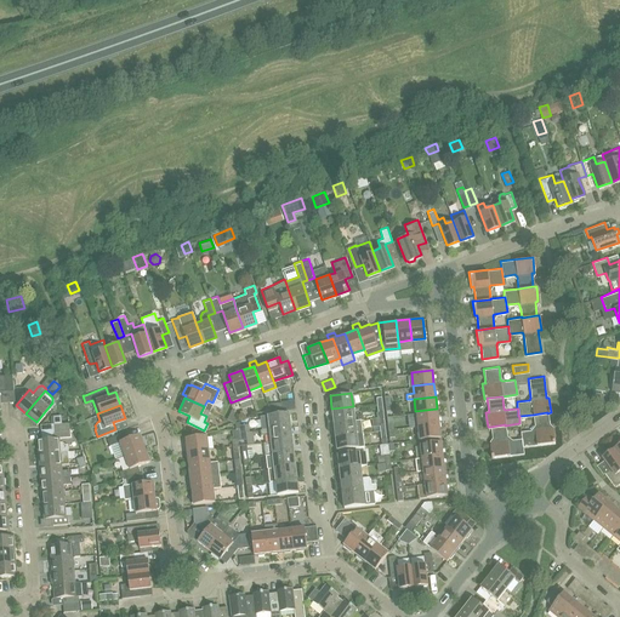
[(331,409),(334,422),(354,418),(353,406),(331,409)]
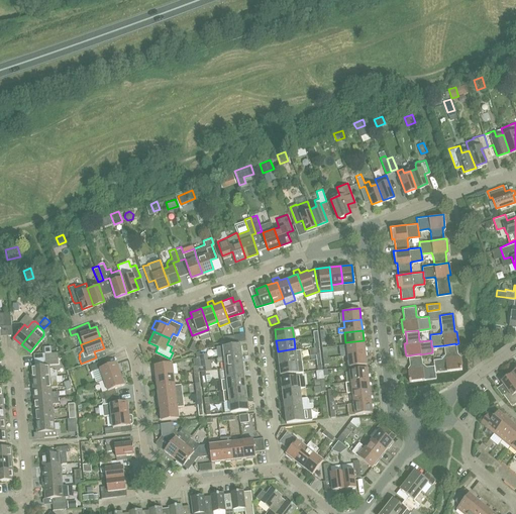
[(345,342),(347,353),(365,351),(364,340),(345,342)]
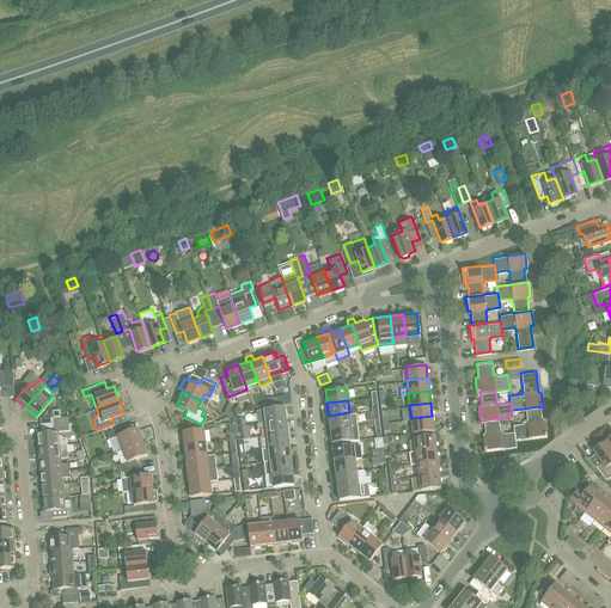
[(256,422),(264,421),(286,418),(283,405),(263,407),(264,416),(256,417),(256,422)]
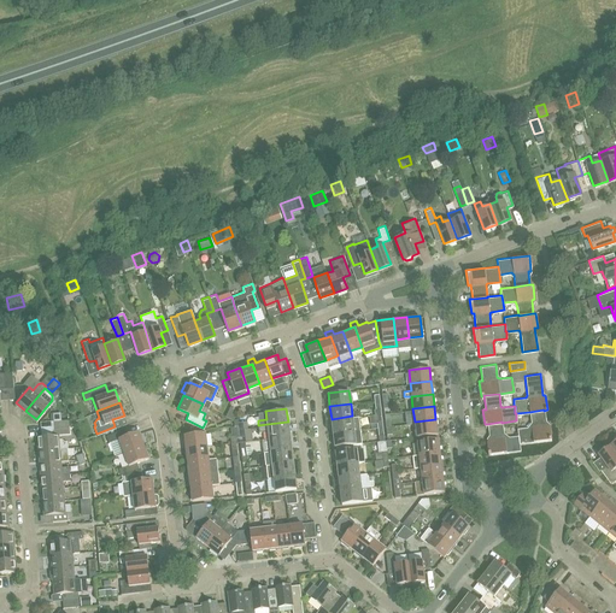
[(516,428),(517,435),(518,442),(551,438),(549,424),(546,424),(544,411),(544,410),(529,412),(531,424),(529,426),(516,428)]
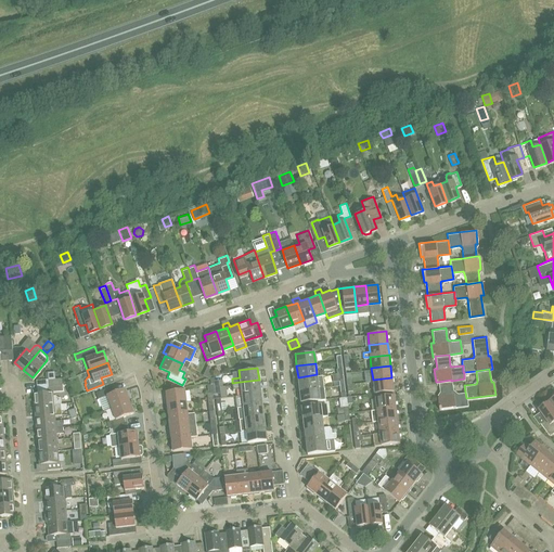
[(298,377),(299,389),(318,386),(323,386),(322,374),(317,374),(298,377)]
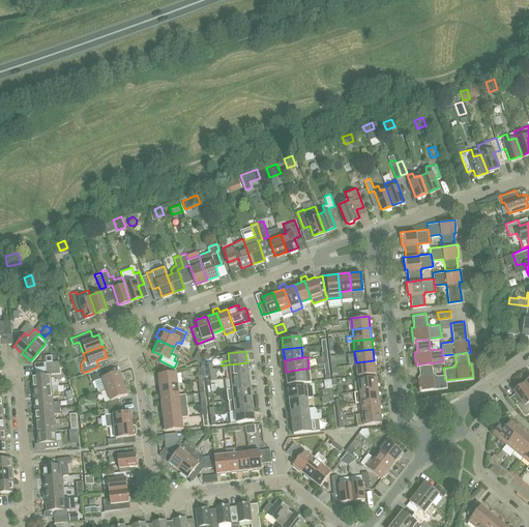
[(208,361),(203,361),(203,358),(200,359),(201,364),(204,364),(204,368),(208,368),(208,361)]
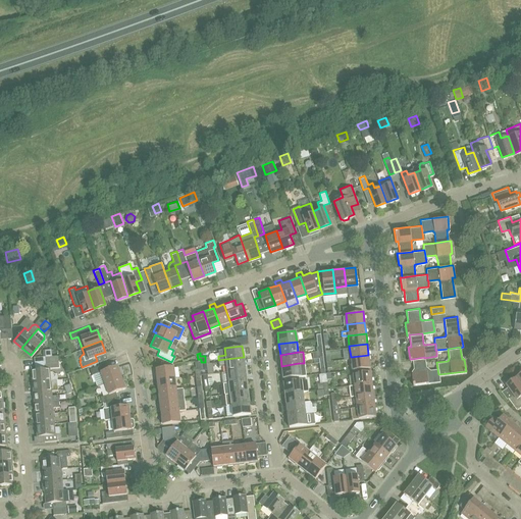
[(369,366),(368,355),(351,357),(352,368),(369,366)]
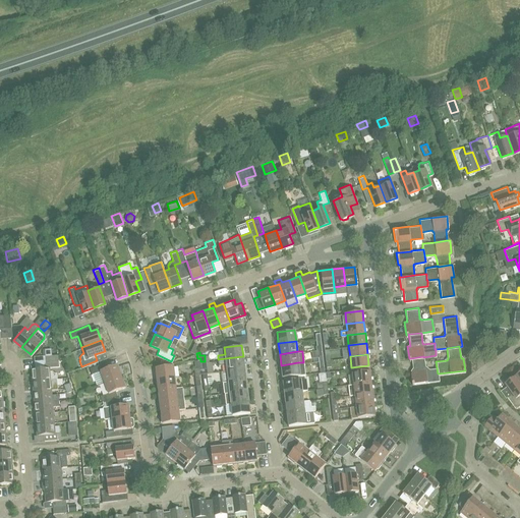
[(244,367),(243,356),(225,358),(218,359),(218,363),(226,363),(227,369),(244,367)]
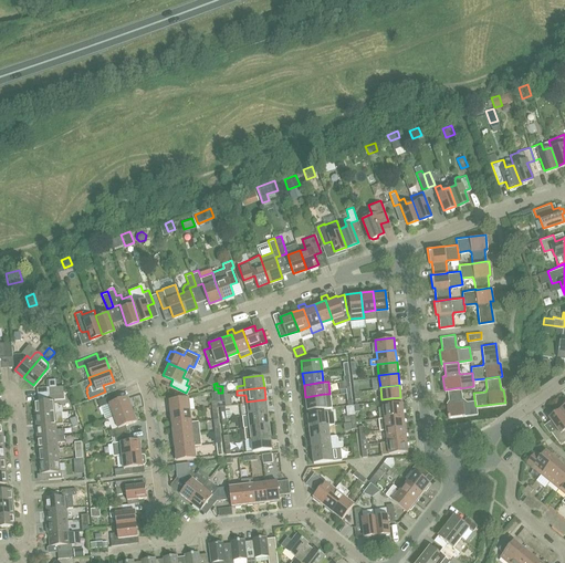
[(477,413),(475,406),(474,399),(463,400),(462,399),(460,388),(460,387),(447,389),(448,402),(446,403),(447,416),(477,413)]
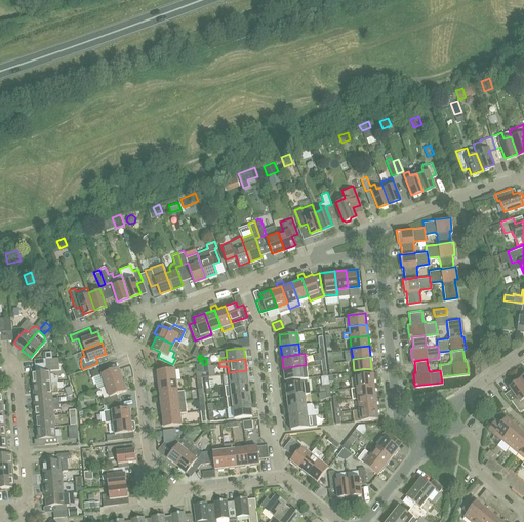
[(59,368),(58,362),(45,363),(46,369),(32,370),(32,382),(50,380),(56,379),(55,375),(54,375),(51,374),(49,374),(49,369),(59,368)]
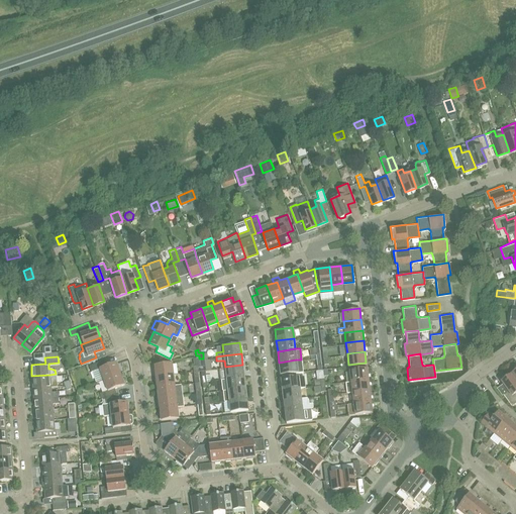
[(99,367),(103,378),(120,372),(116,361),(106,364),(104,358),(89,364),(91,370),(99,367)]
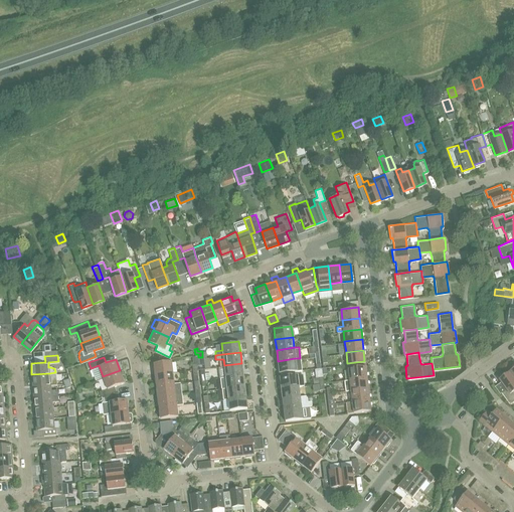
[(295,358),(278,361),(279,371),(296,369),(295,358)]
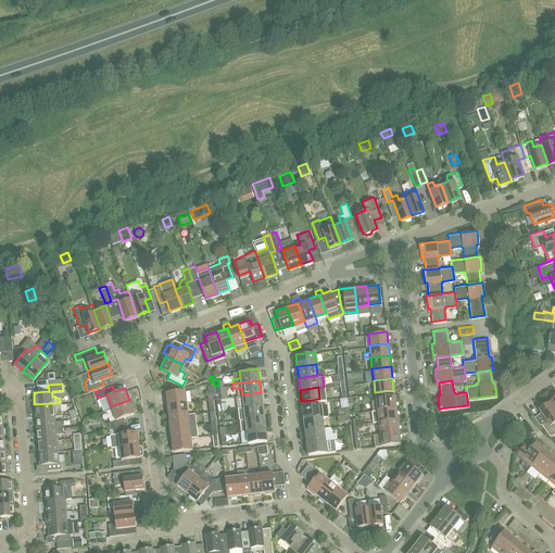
[(167,403),(186,401),(185,389),(165,391),(167,403)]
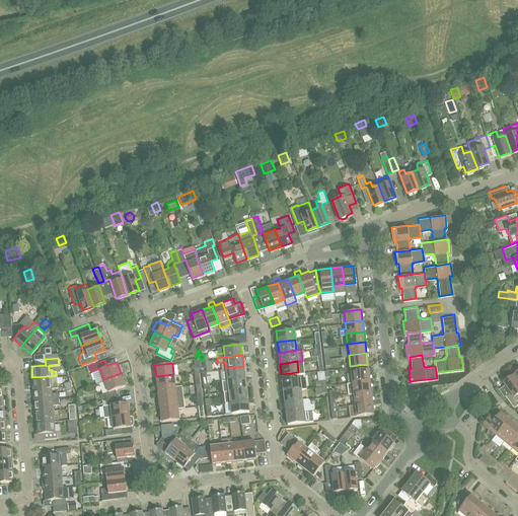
[(244,377),(243,366),(226,368),(227,379),(244,377)]
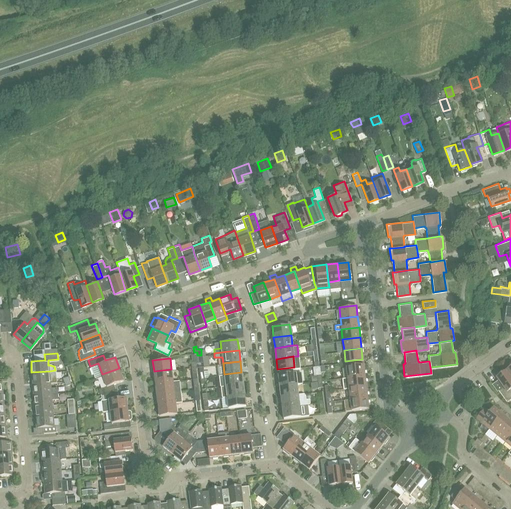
[(347,376),(364,374),(363,363),(345,365),(347,376)]
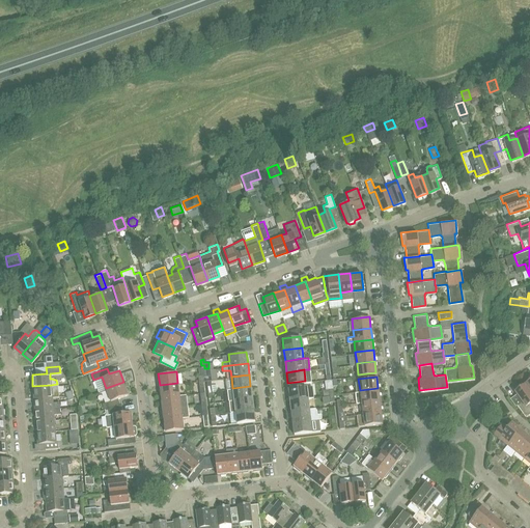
[(123,382),(106,388),(110,399),(102,403),(104,408),(118,405),(117,397),(128,393),(123,382)]
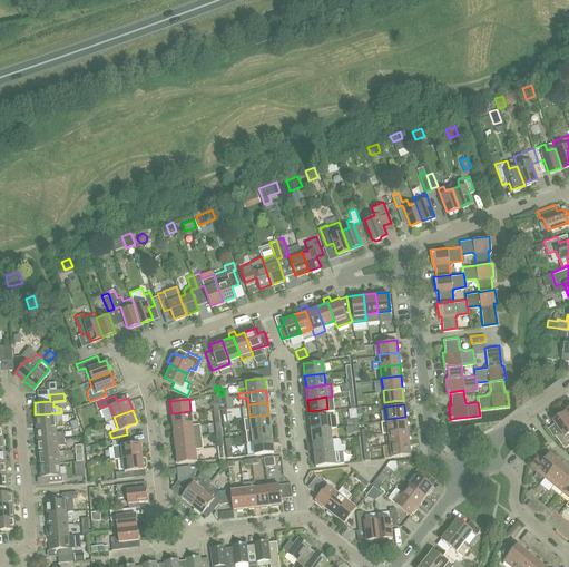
[(553,418),(552,419),(553,421),(560,430),(555,433),(563,447),(568,442),(568,431),(568,430),(568,420),(562,411),(561,411),(560,410),(559,410),(552,414),(552,417),(553,418)]
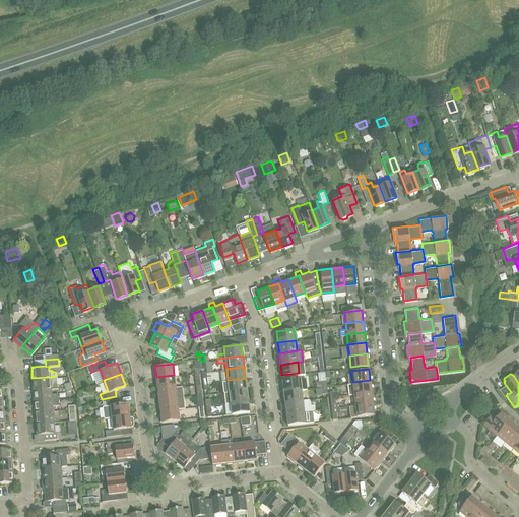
[(156,377),(157,388),(175,386),(174,375),(156,377)]
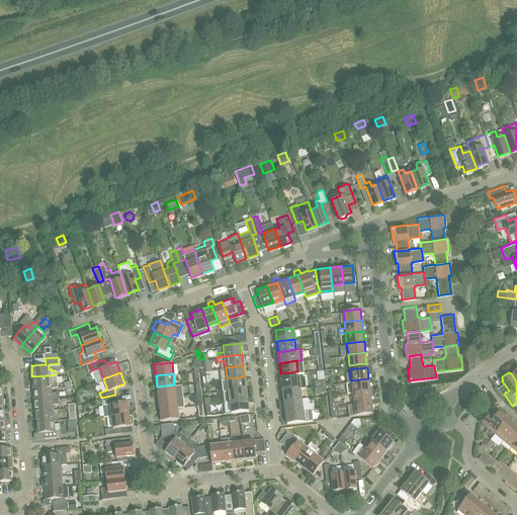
[(56,374),(50,375),(31,376),(32,388),(51,387),(57,385),(56,374)]
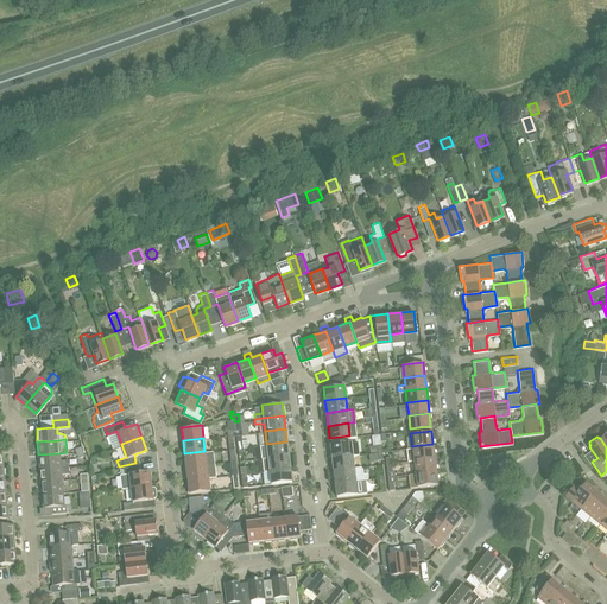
[(332,456),(352,453),(351,440),(330,443),(332,456)]
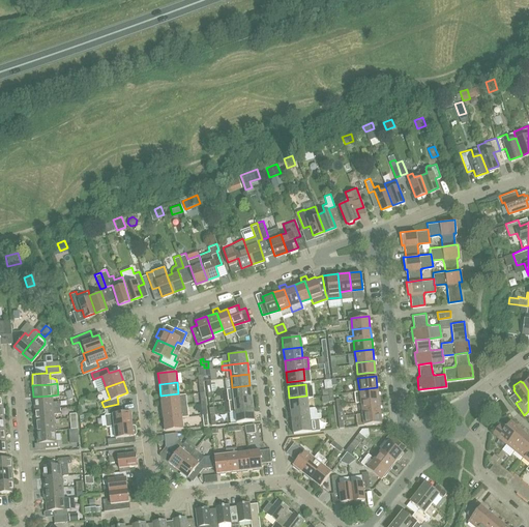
[(233,398),(252,396),(250,385),(232,387),(233,398)]
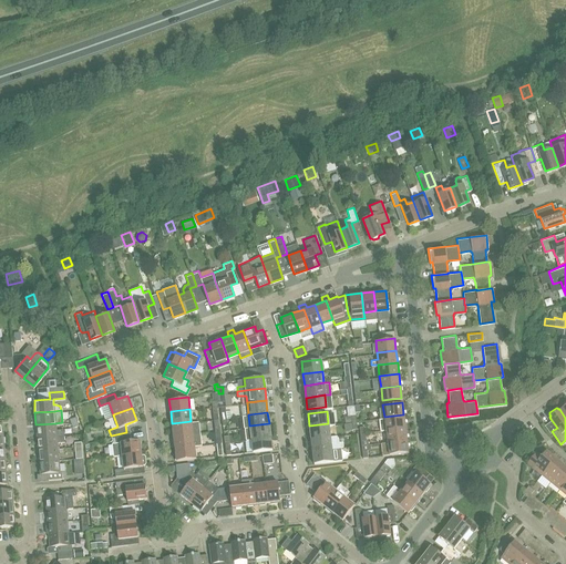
[(403,414),(384,417),(379,418),(380,430),(386,429),(404,427),(403,414)]
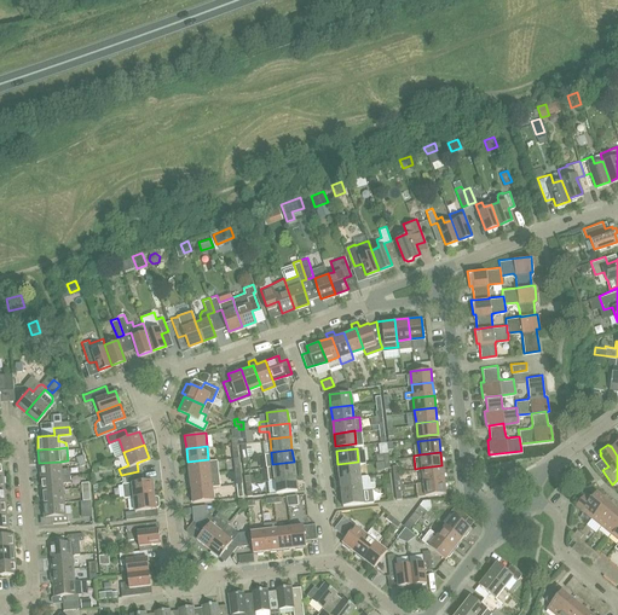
[(189,470),(189,474),(211,471),(218,471),(217,458),(208,459),(188,462),(188,465),(186,465),(188,471),(189,470)]
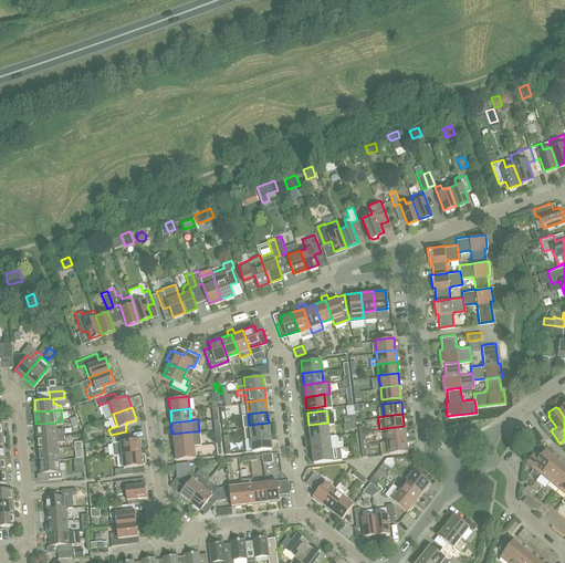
[(35,424),(37,436),(55,434),(64,434),(63,427),(55,428),(55,423),(35,424)]
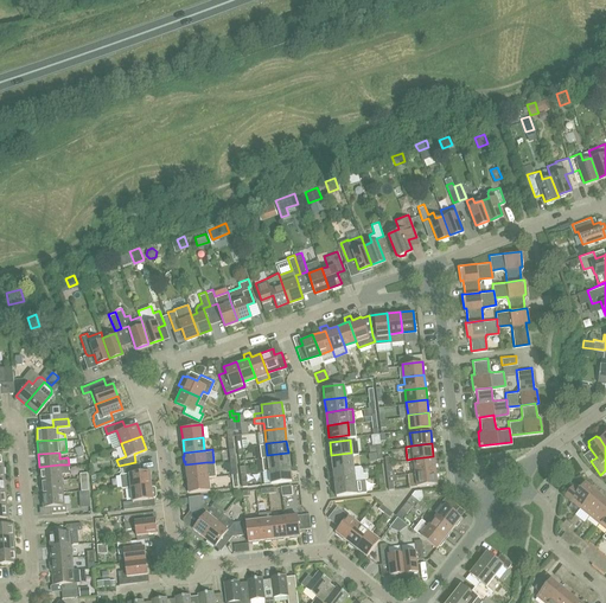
[(289,466),(288,453),(267,455),(261,456),(263,469),(268,468),(289,466)]
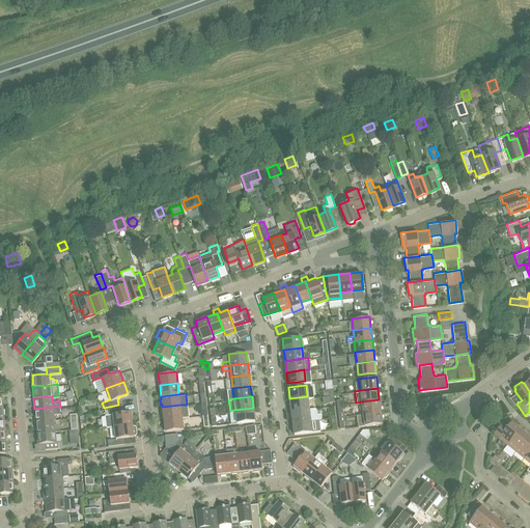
[(289,398),(290,410),(309,408),(307,396),(289,398)]
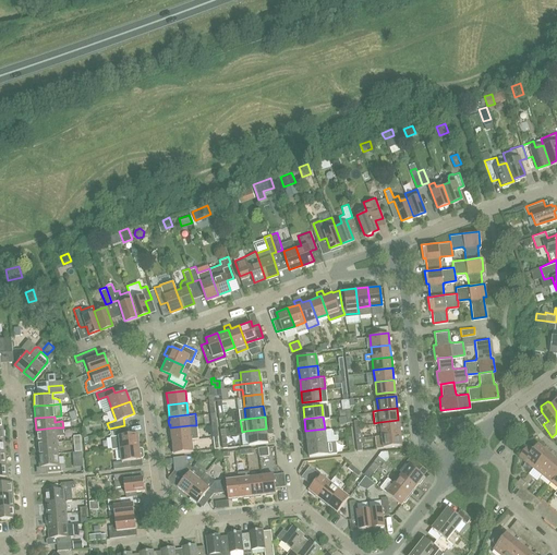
[(400,432),(398,420),(379,422),(380,434),(400,432)]
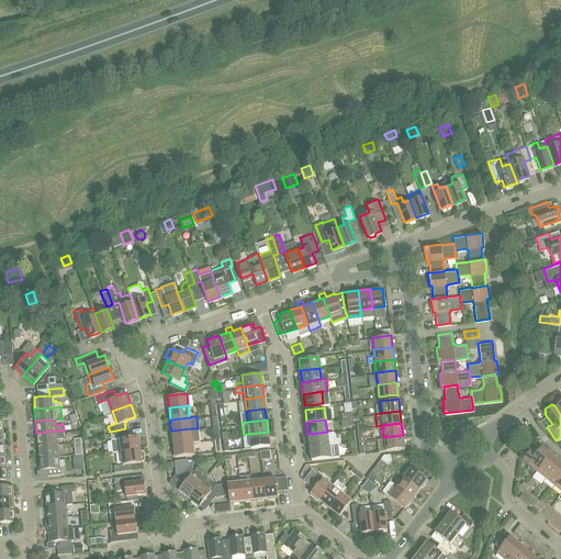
[(113,450),(120,450),(139,448),(137,435),(126,436),(125,428),(110,432),(113,450)]
